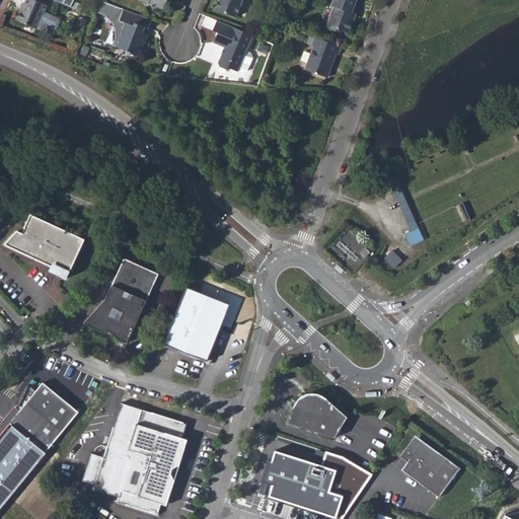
[(34,0),(25,0),(25,3),(23,3),(16,20),(36,28),(36,27),(43,30),(46,29),(48,24),(55,27),(58,26),(60,20),(59,18),(44,12),(46,5),(34,0)]
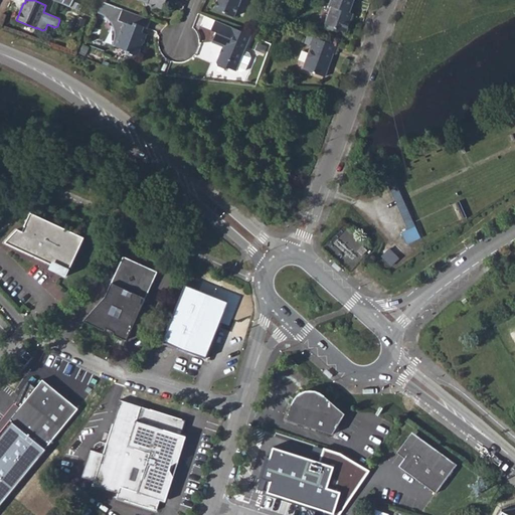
[(148,0),(148,3),(162,9),(165,3),(157,0),(148,0)]
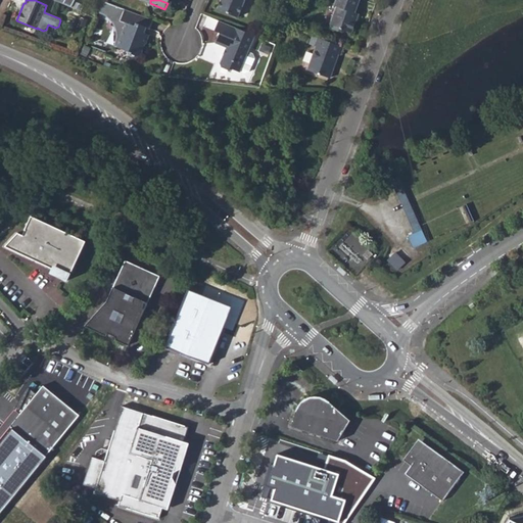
[(220,0),(217,8),(237,17),(244,0),(220,0)]
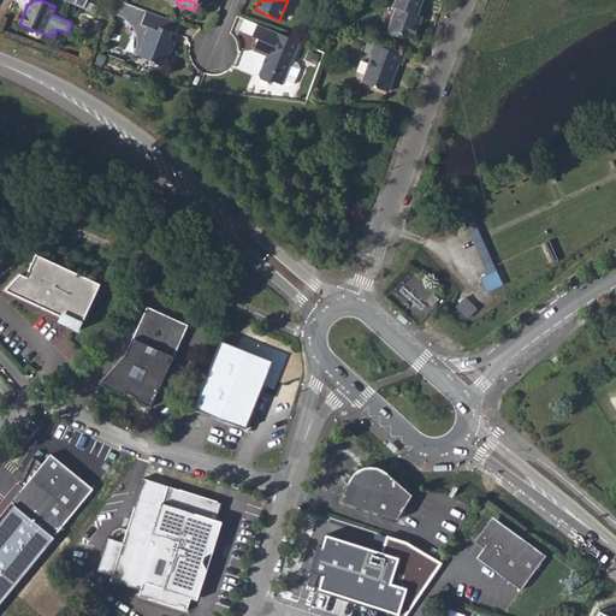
[(395,0),(394,7),(396,9),(389,28),(401,33),(400,34),(414,39),(422,16),(418,15),(422,0),(395,0)]
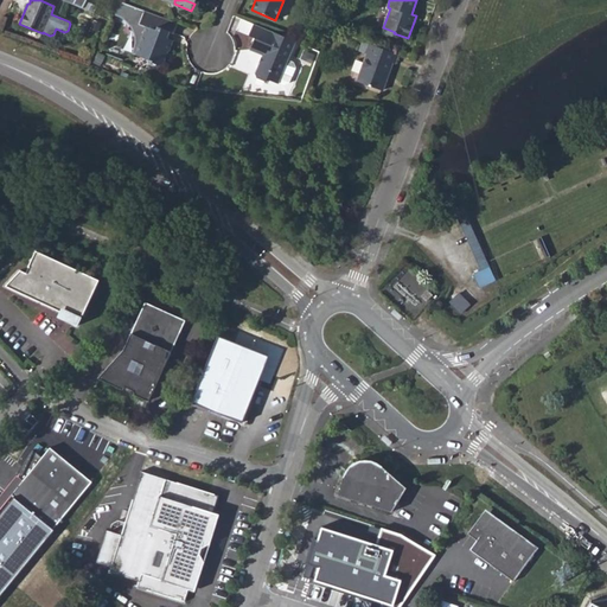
[(97,7),(91,4),(88,11),(95,13),(97,7)]
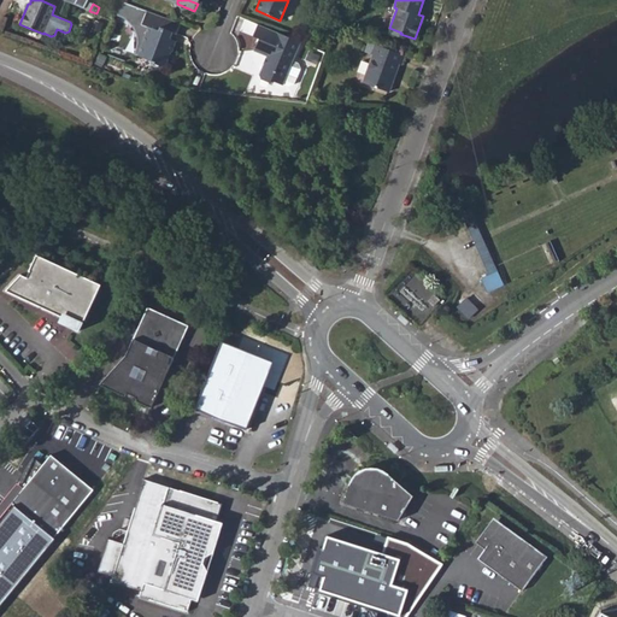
[(147,11),(141,24),(148,27),(137,56),(151,60),(150,62),(160,66),(166,64),(171,51),(171,52),(176,41),(169,39),(166,34),(168,30),(177,34),(181,23),(147,11)]
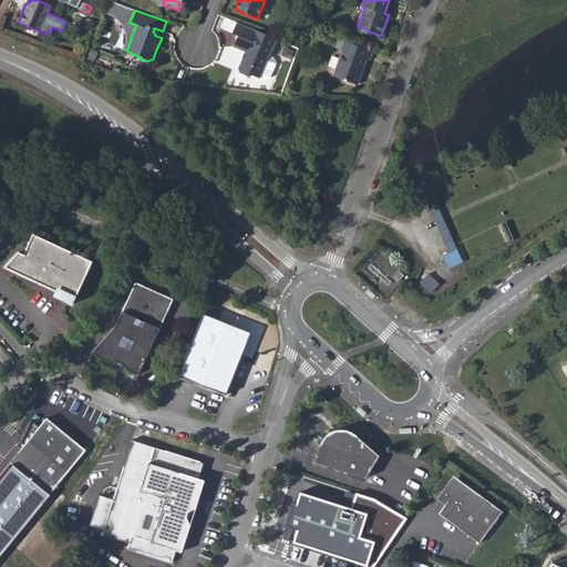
[(237,22),(233,33),(238,35),(234,47),(245,52),(247,54),(245,59),(241,60),(238,69),(240,72),(247,75),(250,74),(259,78),(260,76),(267,59),(276,39),(237,22)]
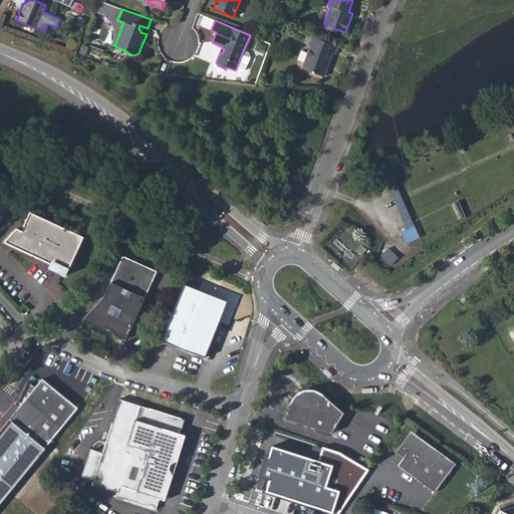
[(312,37),(309,45),(311,45),(302,69),(324,76),(332,53),(334,54),(337,45),(312,37)]
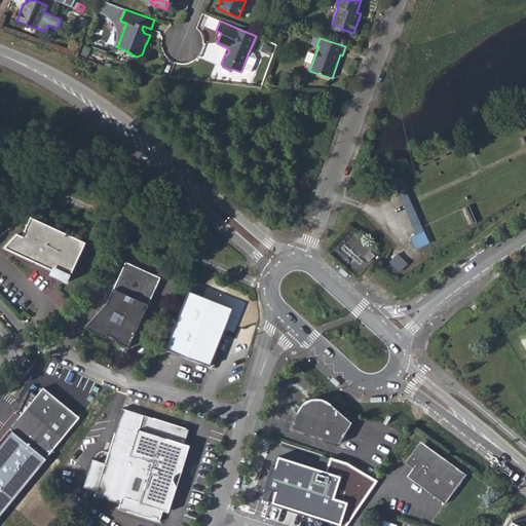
[(252,55),(248,54),(241,71),(245,73),(250,71),(253,64),(254,61),(252,55)]
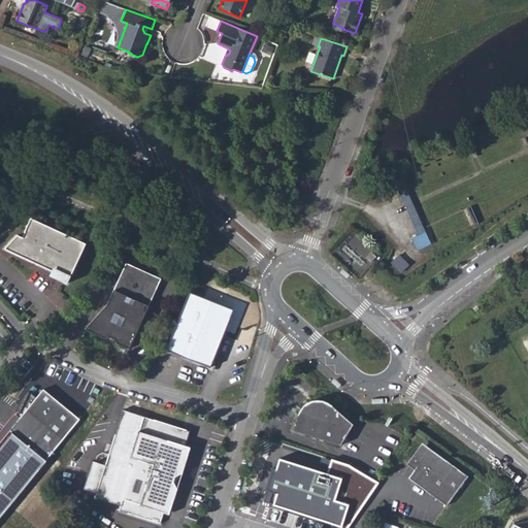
[(86,240),(31,216),(22,235),(19,234),(5,246),(69,275),(86,240)]
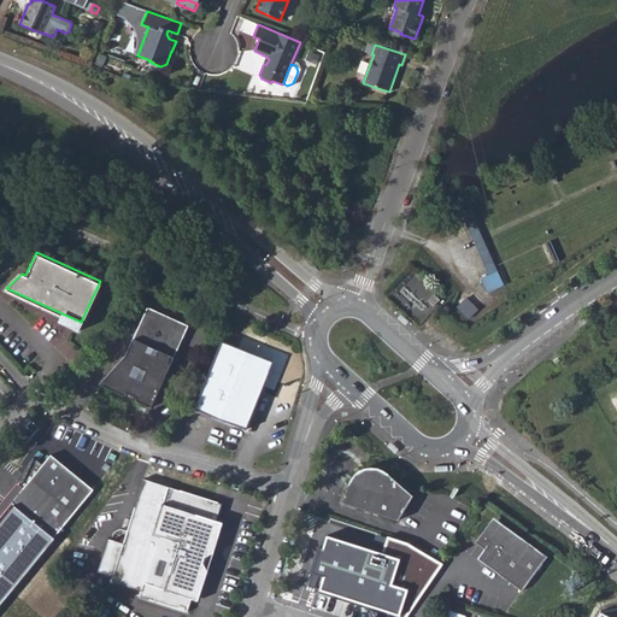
[(434,306),(440,300),(434,294),(428,301),(434,306)]
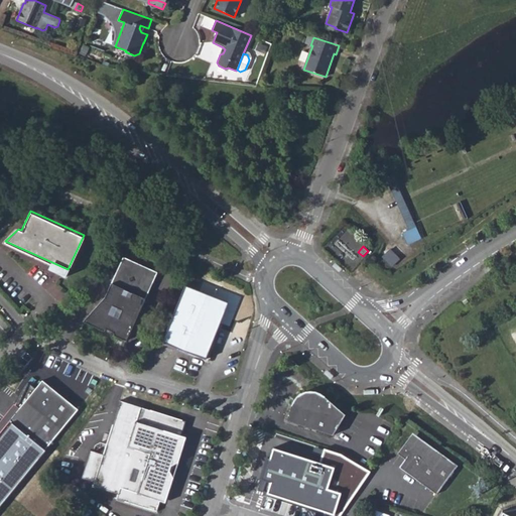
[(384,255),(392,264),(399,259),(391,249),(384,255)]
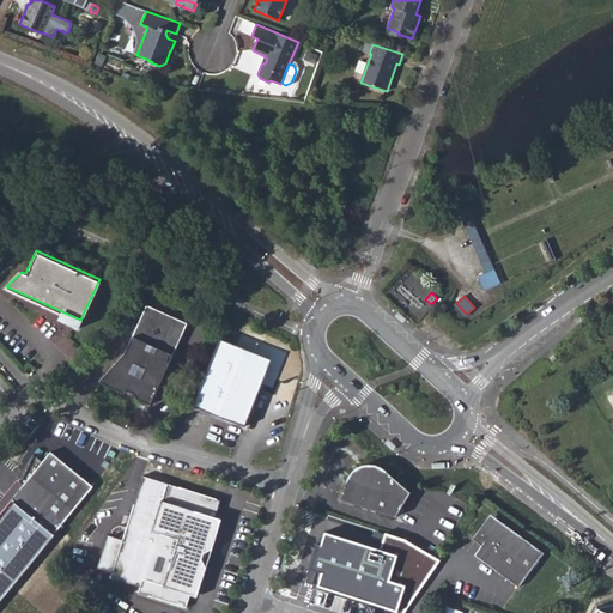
[(150,404),(171,353),(187,322),(146,303),(132,335),(125,350),(98,380),(123,392),(125,389),(133,393),(134,396),(150,404)]
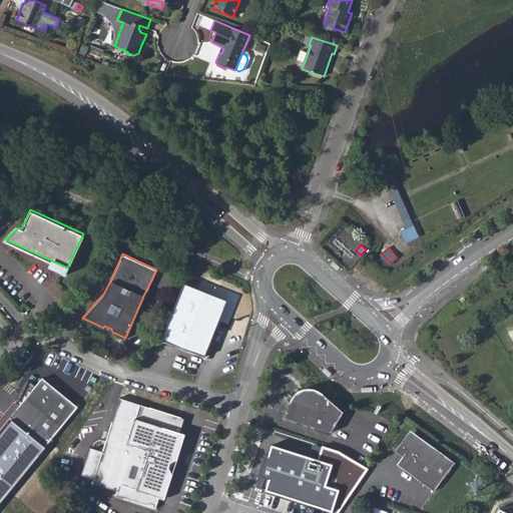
[(335,261),(332,264),(338,270),(341,267),(335,261)]
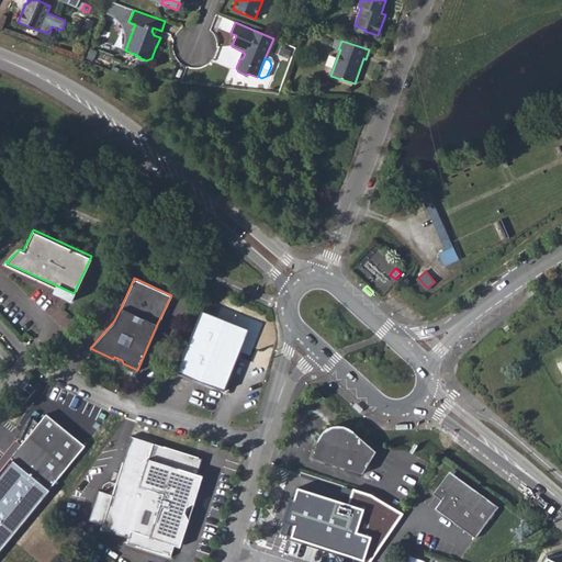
[(200,310),(175,372),(220,391),(239,343),(244,341),(247,333),(245,325),(235,321),(231,322),(200,310)]
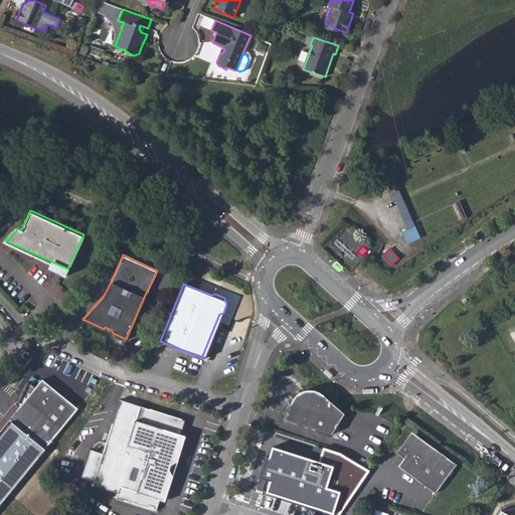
[(327,368),(325,371),(331,377),(334,374),(327,368)]
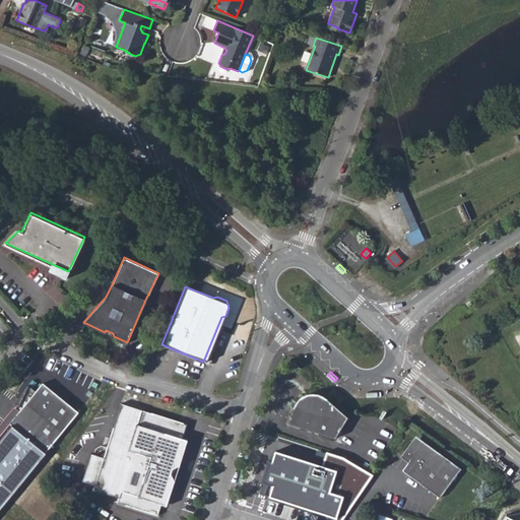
[(45,451),(76,411),(41,382),(34,391),(25,385),(19,393),(15,401),(13,408),(13,418),(16,425),(20,432),(45,451)]
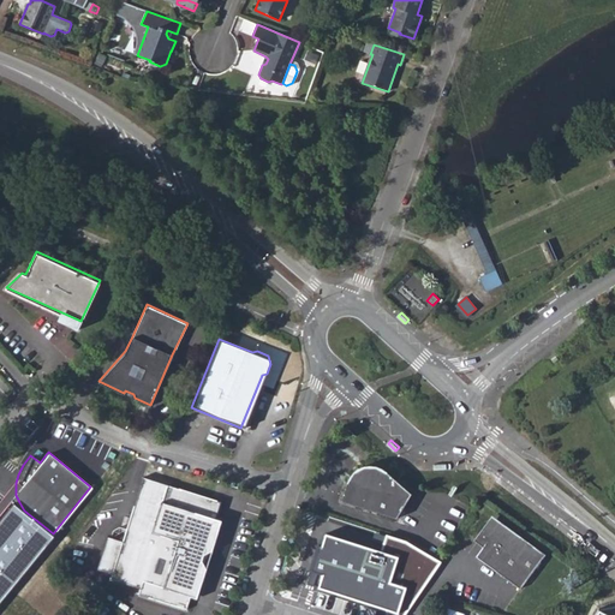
[(345,501),(400,519),(415,494),(381,467),(370,465),(359,470),(353,477),(345,501)]
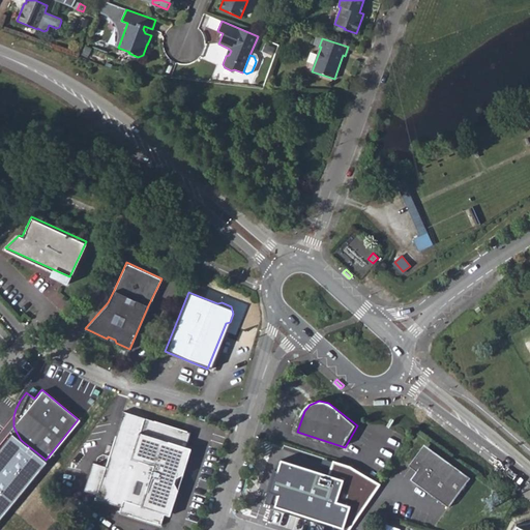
[(119,512),(159,526),(188,435),(122,413),(105,469),(91,465),(83,493),(96,497),(95,500),(120,508),(119,512)]
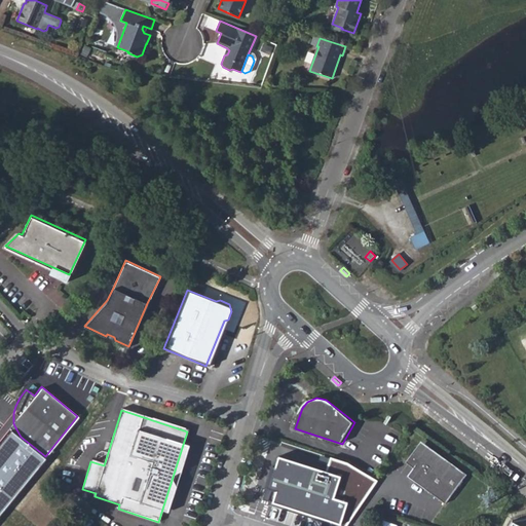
[(417,463),(409,475),(448,501),(468,472),(441,452),(440,455),(423,443),(411,459),(417,463)]
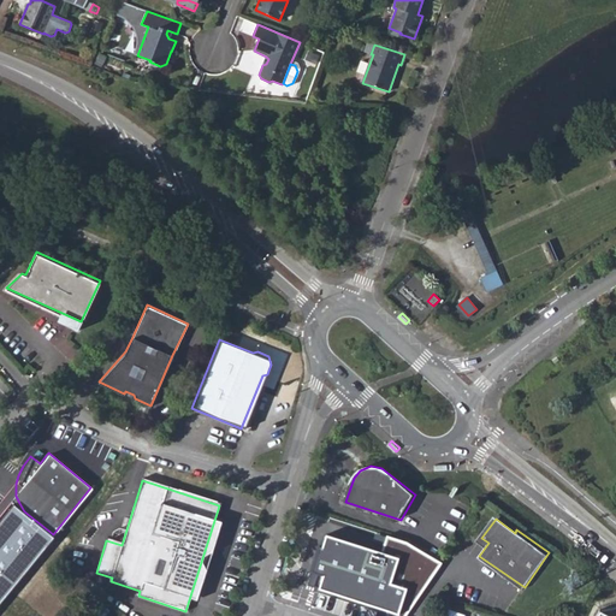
[(396,561),(326,539),(323,552),(318,550),(311,575),(317,578),(313,590),(369,608),(371,602),(390,608),(394,594),(389,587),(396,561)]
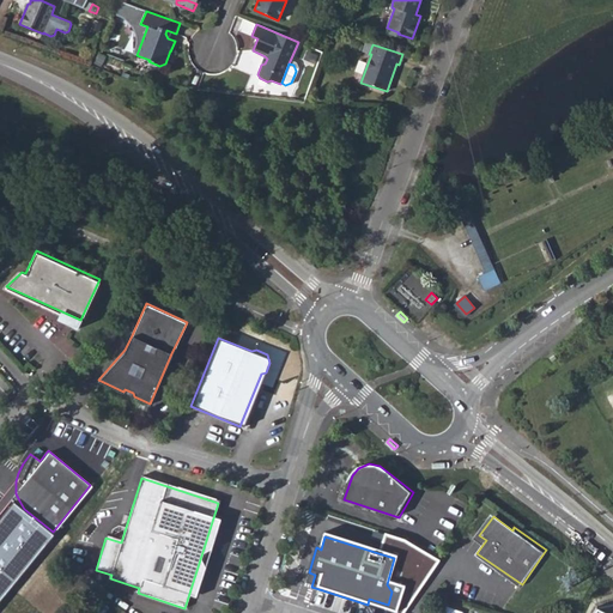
[(0,612),(1,612),(0,612),(0,596),(2,595),(13,605),(34,581),(0,553),(0,612)]
